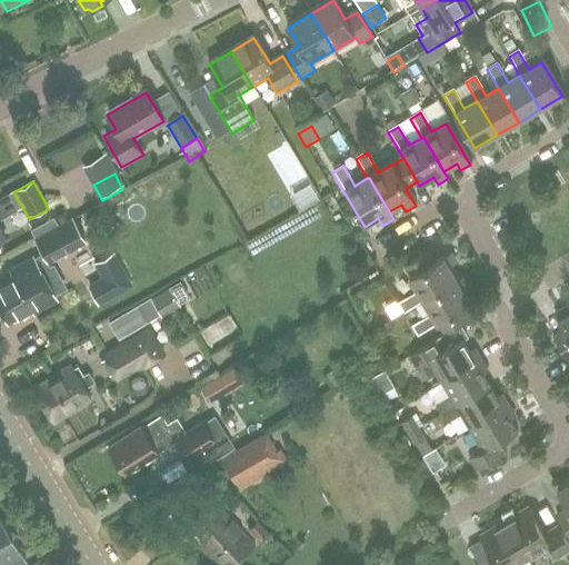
[(0,219),(16,210),(7,196),(0,198),(0,239),(3,238),(0,231),(0,219)]
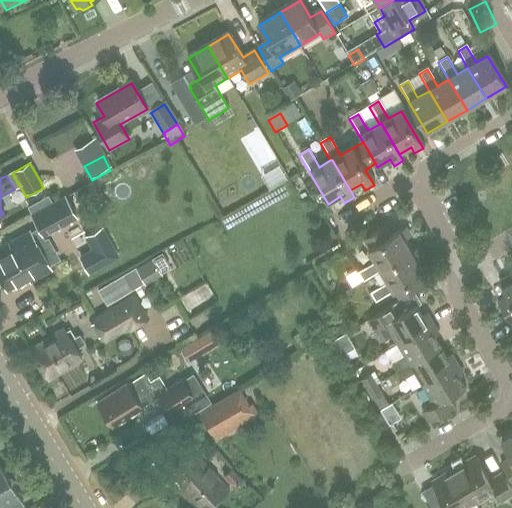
[(64,200),(30,218),(37,231),(42,240),(76,221),(64,200)]
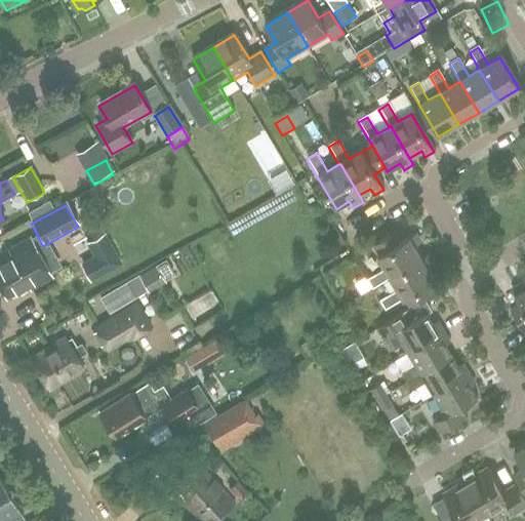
[(390,279),(420,259),(414,248),(420,244),(415,235),(399,244),(393,234),(371,247),(384,270),(366,280),(371,290),(390,279)]
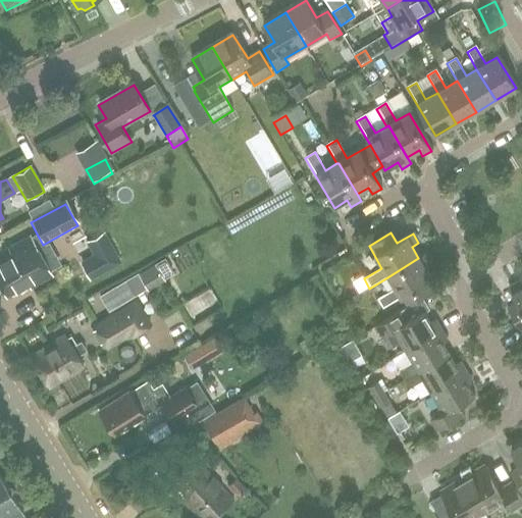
[(15,255),(0,263),(0,287),(6,297),(28,285),(30,290),(51,278),(35,249),(43,245),(38,236),(13,250),(15,255)]
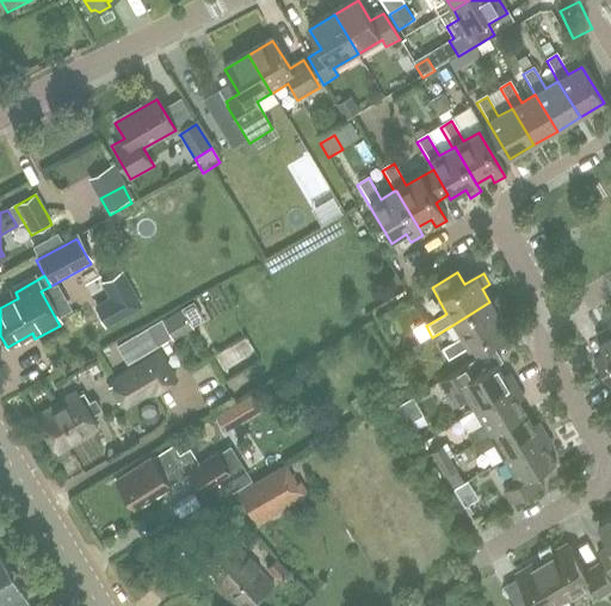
[(110,304),(97,311),(105,328),(139,310),(130,294),(110,304)]
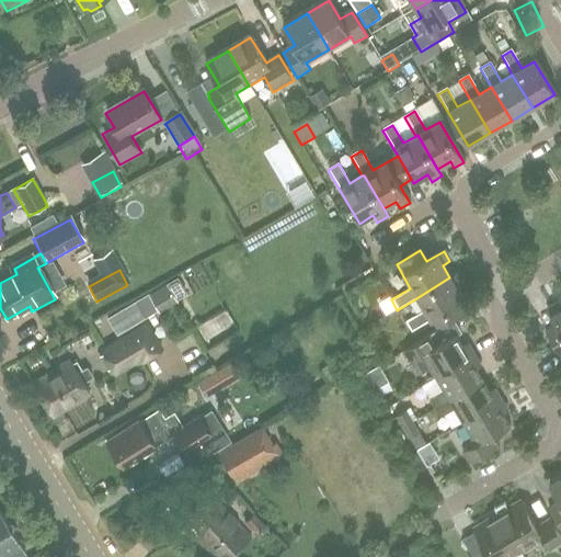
[(449,277),(416,298),(424,311),(404,322),(410,332),(430,320),(437,331),(461,317),(455,306),(464,300),(456,287),(464,283),(457,273),(449,277)]
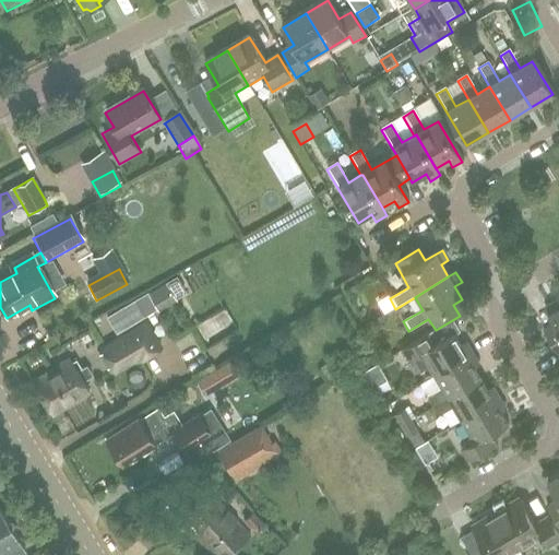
[(146,296),(156,311),(185,295),(175,280),(146,296)]
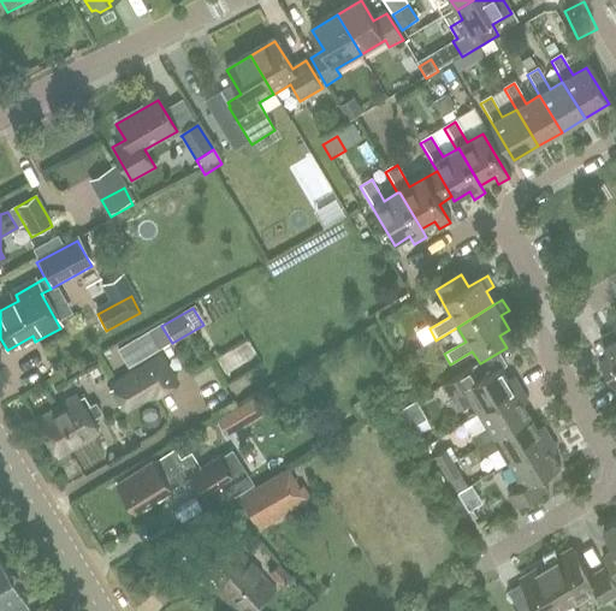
[(615,339),(615,342),(610,333),(600,339),(605,346),(604,348),(610,359),(598,366),(614,391),(615,389),(615,339)]
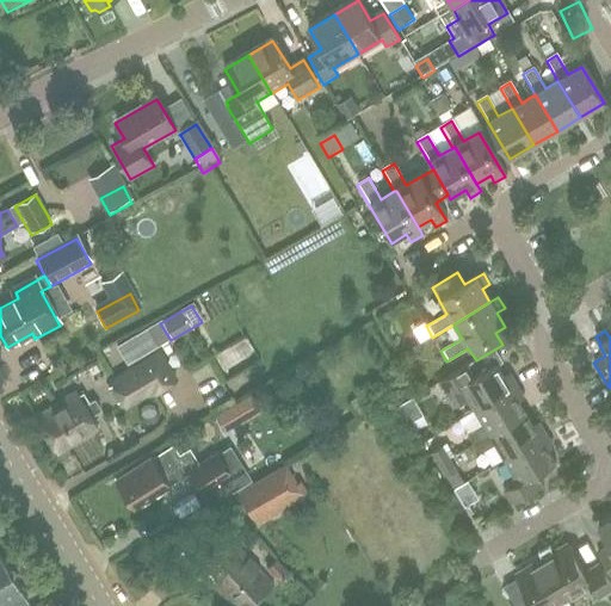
[(129,342),(140,359),(155,350),(146,333),(129,342)]
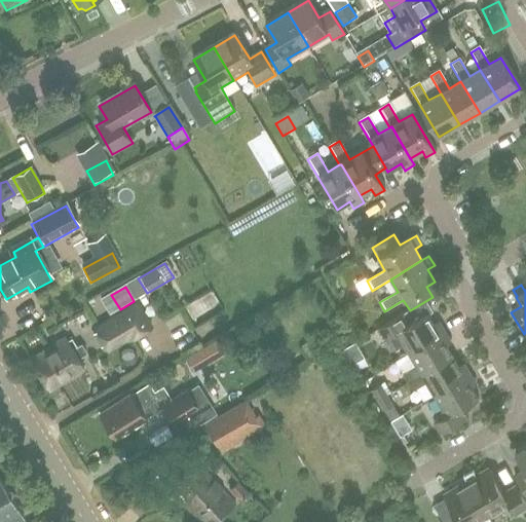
[(130,343),(152,330),(138,305),(96,331),(109,353),(129,341),(130,343)]
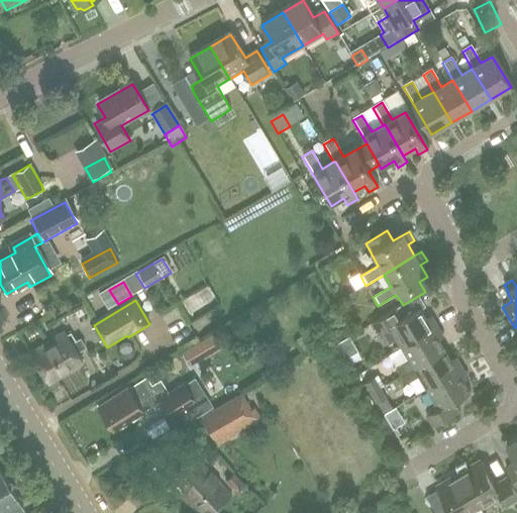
[(399,348),(435,327),(430,319),(426,322),(418,309),(401,319),(395,310),(370,325),(376,335),(383,347),(394,340),(399,348)]
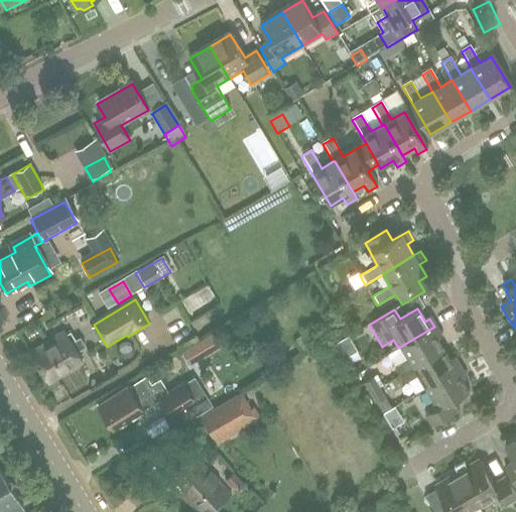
[(434,327),(398,348),(407,362),(396,368),(400,376),(443,351),(435,339),(440,336),(434,327)]
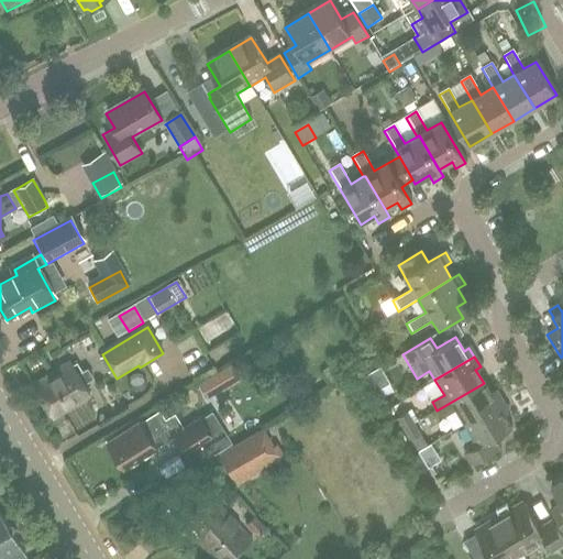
[(70,364),(32,386),(52,420),(90,398),(84,387),(94,382),(87,371),(78,376),(70,364)]
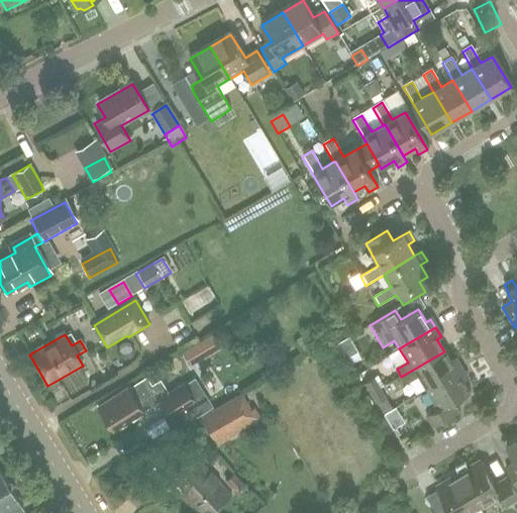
[(218,337),(186,355),(193,368),(225,349),(218,337)]
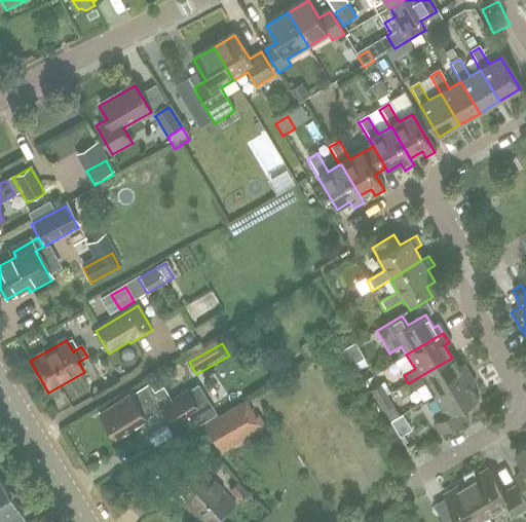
[(433,398),(468,375),(464,368),(459,370),(452,358),(408,383),(413,392),(424,384),(433,398)]
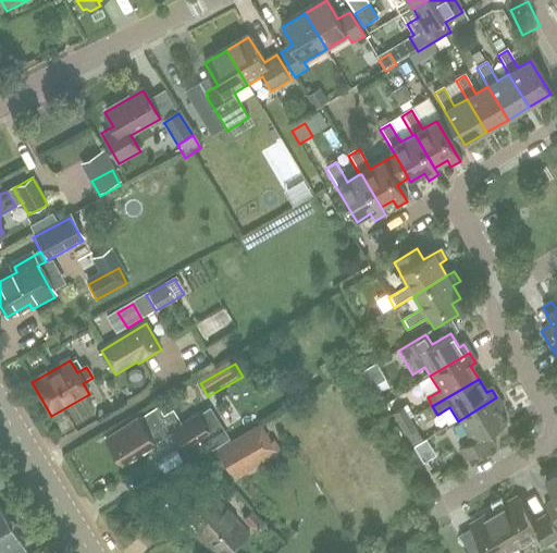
[(496,397),(458,421),(471,444),(459,451),(466,463),(493,445),(486,435),(505,424),(497,410),(503,408),(496,397)]
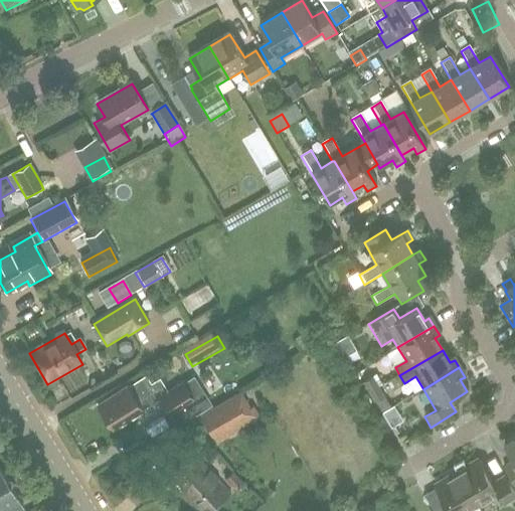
[(128,387),(98,407),(112,431),(142,411),(158,400),(167,395),(159,381),(151,386),(146,378),(129,389),(128,387)]
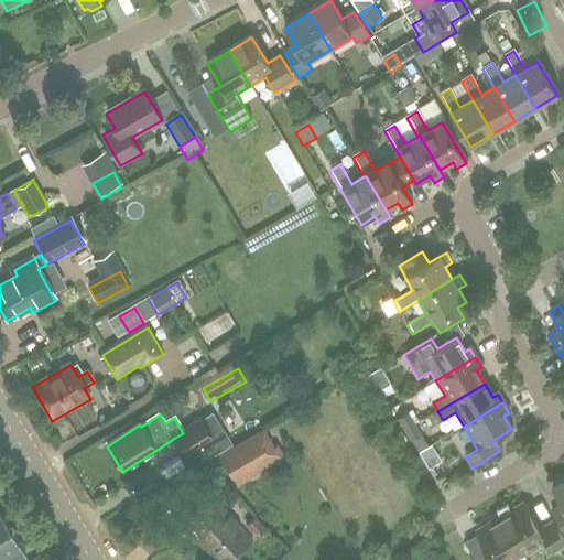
[(404,432),(414,426),(408,415),(398,421),(404,432)]
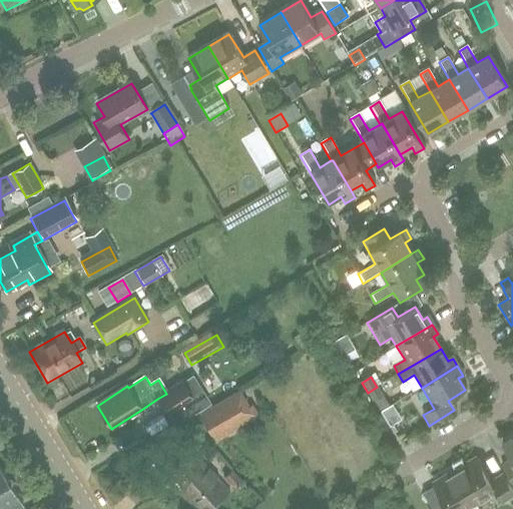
[(166,394),(157,399),(168,416),(184,406),(201,395),(190,379),(166,394)]
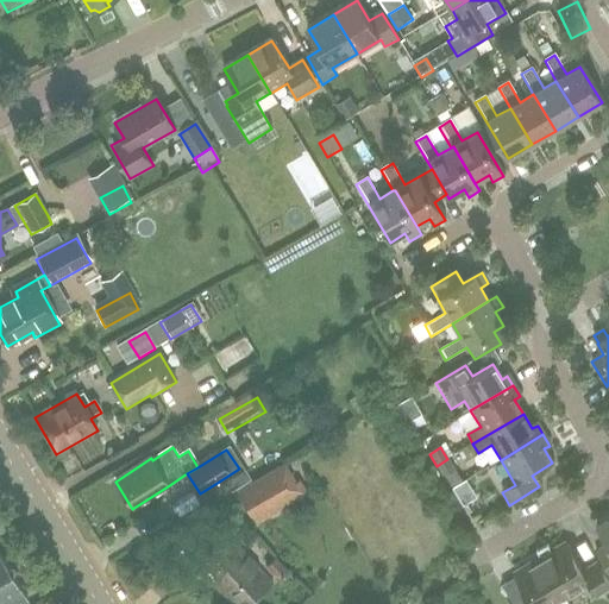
[(447,459),(437,466),(444,478),(456,472),(447,459)]
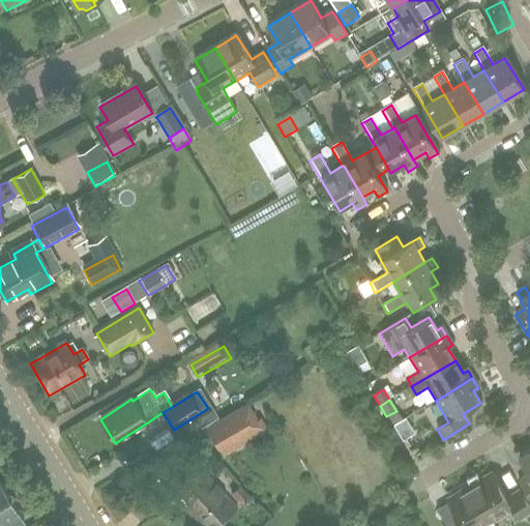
[(257,424),(248,409),(209,432),(224,459),(268,433),(261,420),(257,424)]
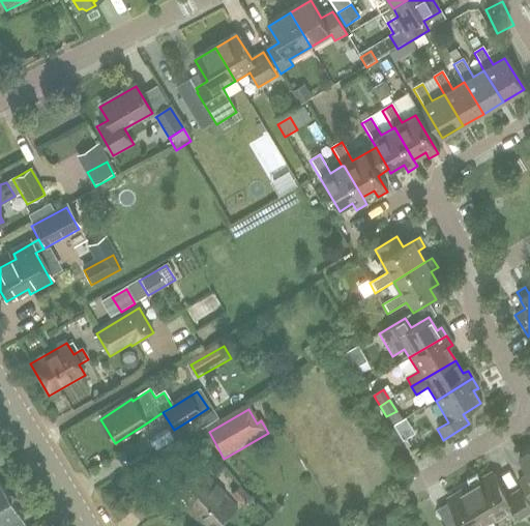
[(529,451),(519,459),(529,476),(519,481),(529,501),(529,451)]
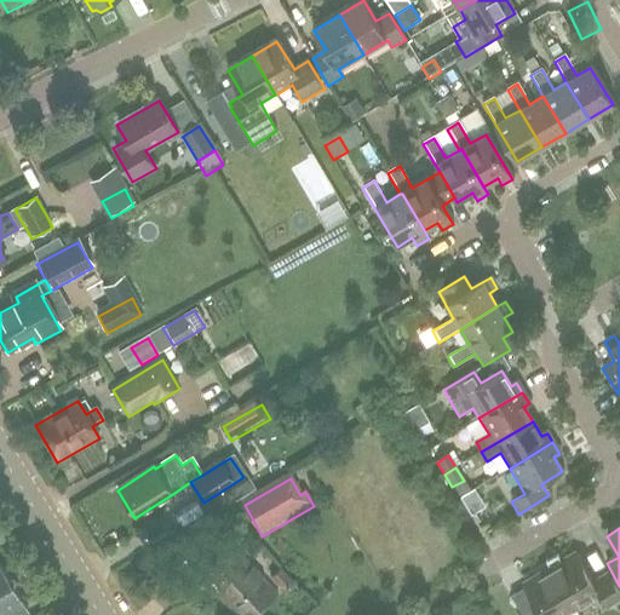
[(257,614),(277,596),(233,549),(199,581),(230,614),(257,614)]
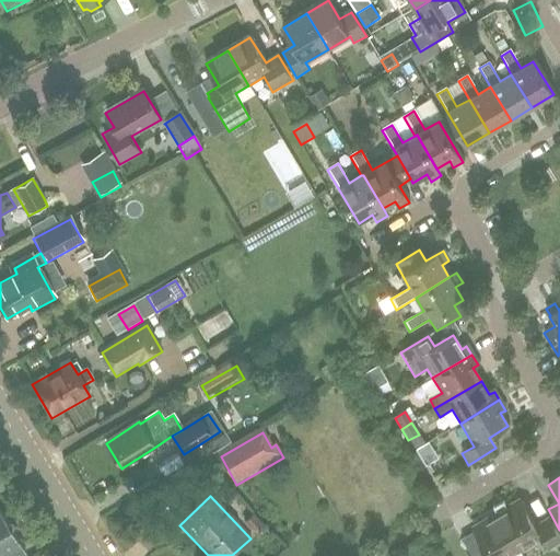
[(494,516),(517,555),(521,555),(544,542),(549,552),(559,544),(559,539),(549,520),(535,529),(520,501),(494,516)]
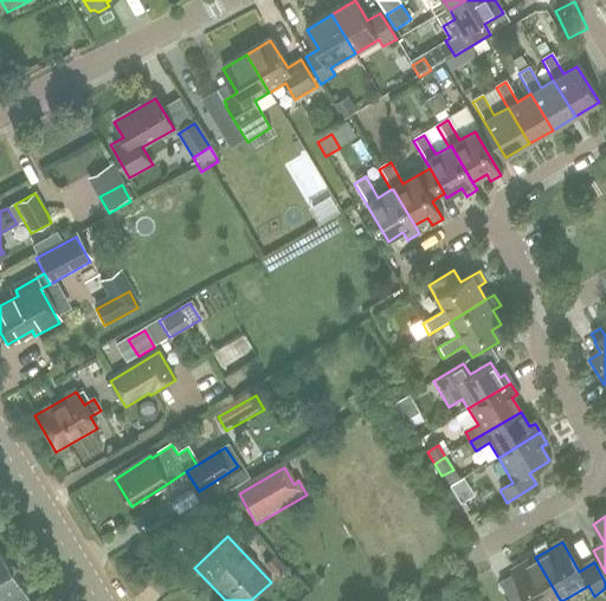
[(21,600),(26,598),(0,554),(0,600),(21,600)]
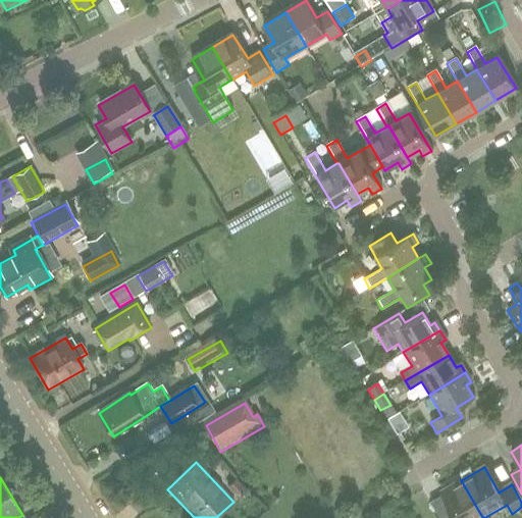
[(482,517),(461,480),(440,493),(454,517),(482,517)]
